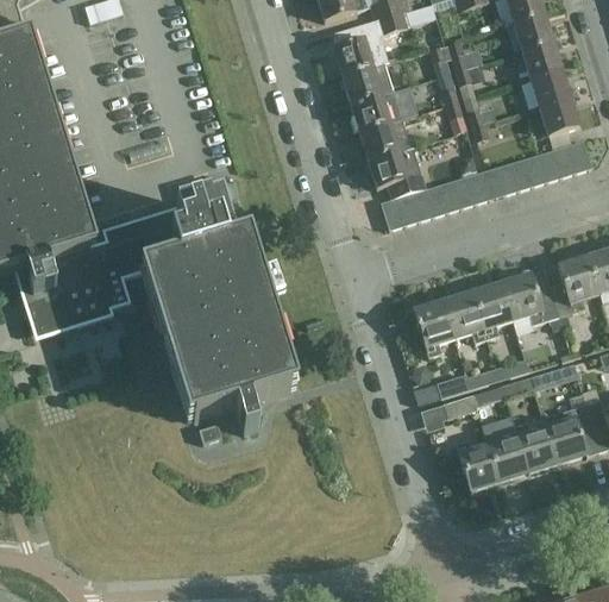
[(16,14),(14,14),(19,0),(0,0),(0,42),(23,36),(16,14)]
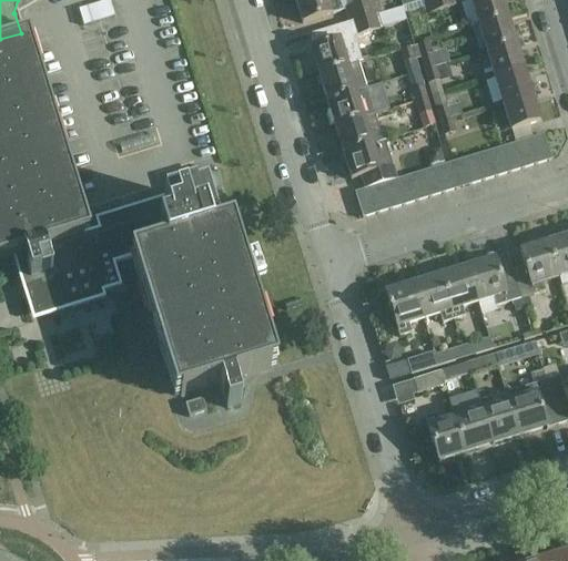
[(78,6),(83,22),(114,12),(110,0),(95,0),(78,6)]
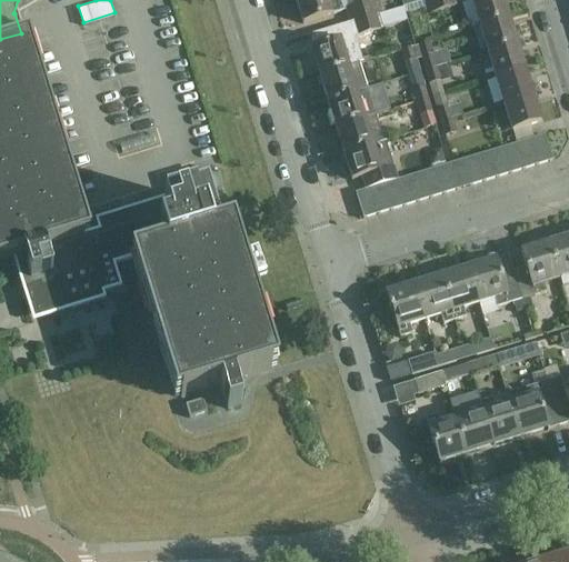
[(297,0),(303,19),(332,10),(342,7),(340,0),(297,0)]
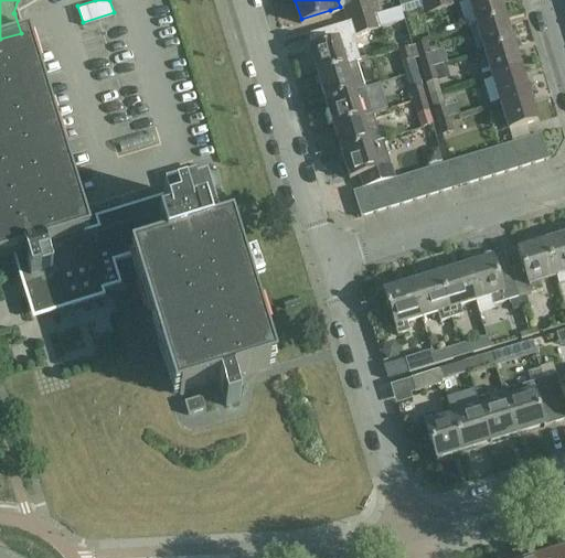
[(348,18),(376,9),(373,0),(355,0),(343,3),(348,18)]
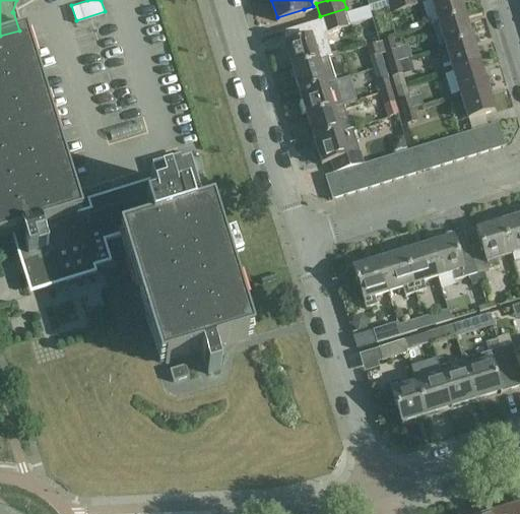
[(387,0),(390,9),(416,2),(415,0),(387,0)]
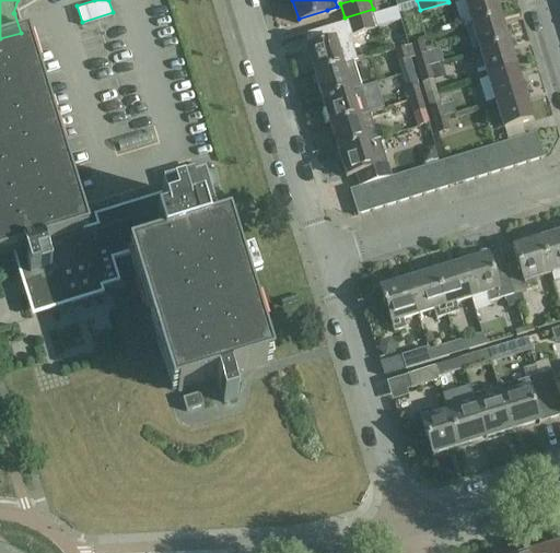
[(471,22),(500,13),(496,0),(464,0),(471,22)]
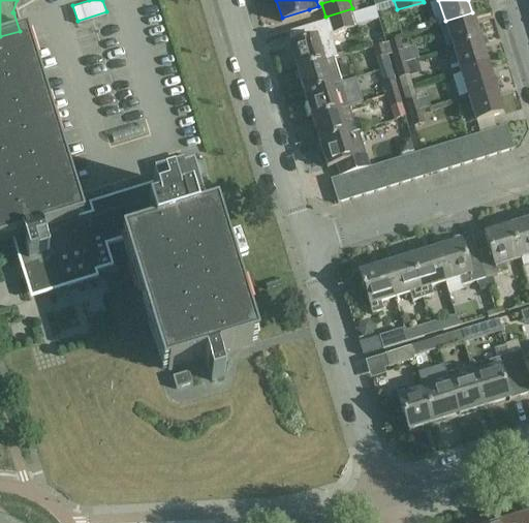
[(352,8),(325,17),(330,31),(356,23),(352,8)]
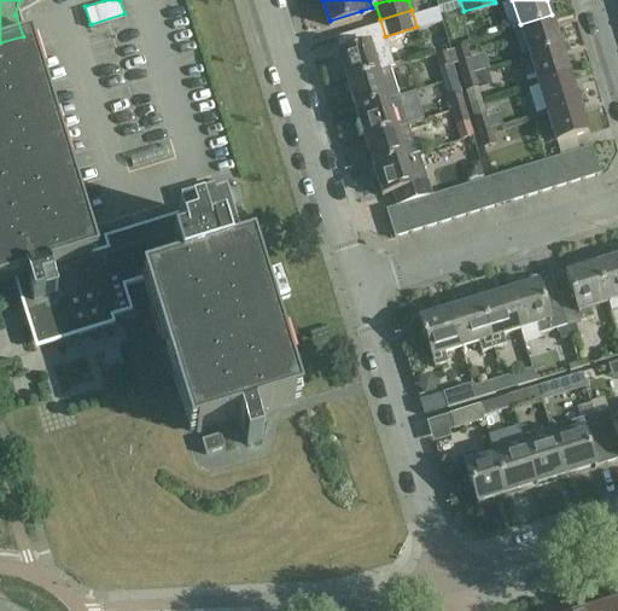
[(529,53),(560,44),(552,15),(520,24),(529,53)]
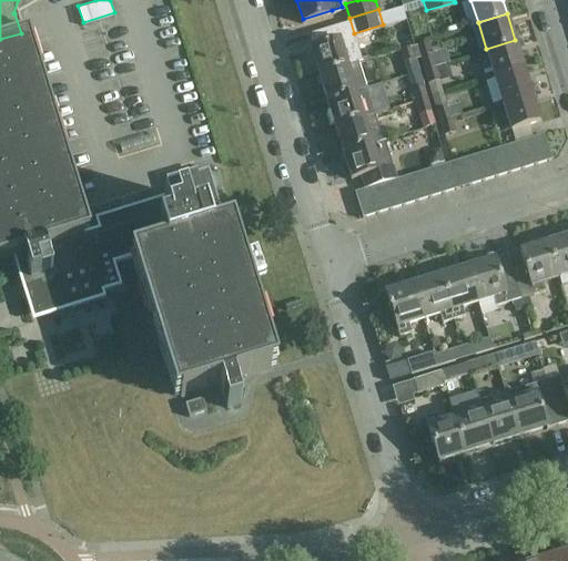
[(362,58),(354,33),(350,18),(312,30),(315,43),(311,44),(320,71),(357,59),(362,58)]
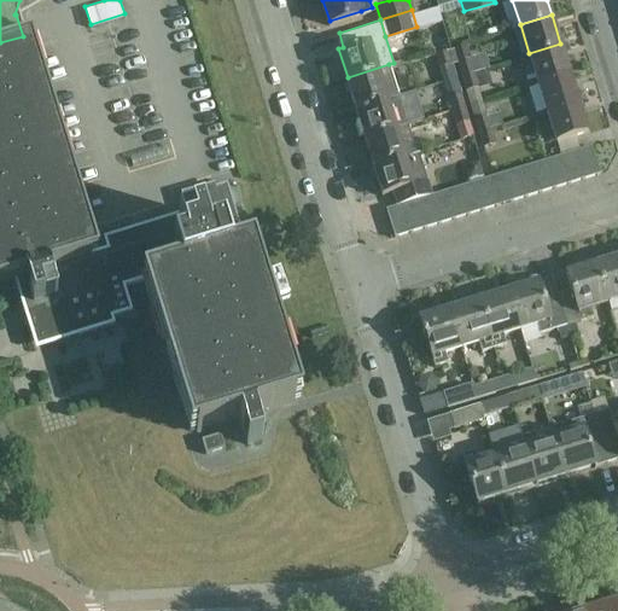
[(93,238),(92,238),(86,220),(35,54),(29,35),(23,36),(0,42),(0,280),(16,277),(36,344),(111,321),(109,313),(128,307),(121,283),(140,277),(188,430),(238,415),(246,441),(260,436),(255,422),(266,419),(262,408),(298,396),(251,242),(245,243),(226,179),(185,191),(191,213),(179,216),(178,211),(164,215),(165,219),(153,223),(152,220),(105,234),(109,246),(97,249),(93,238)]
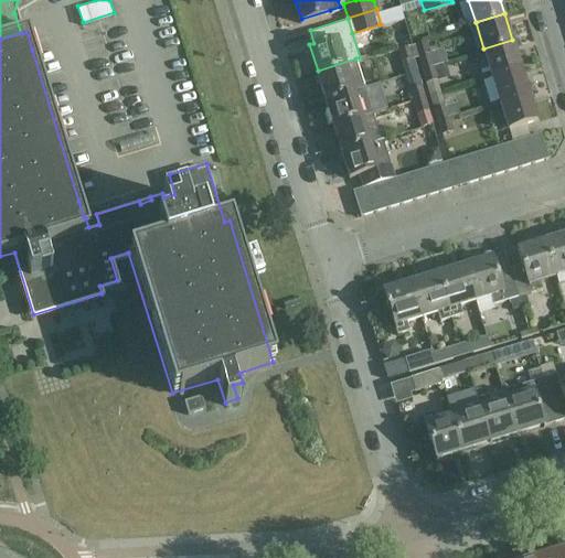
[(491,74),(521,65),(512,40),(483,49),(491,74)]
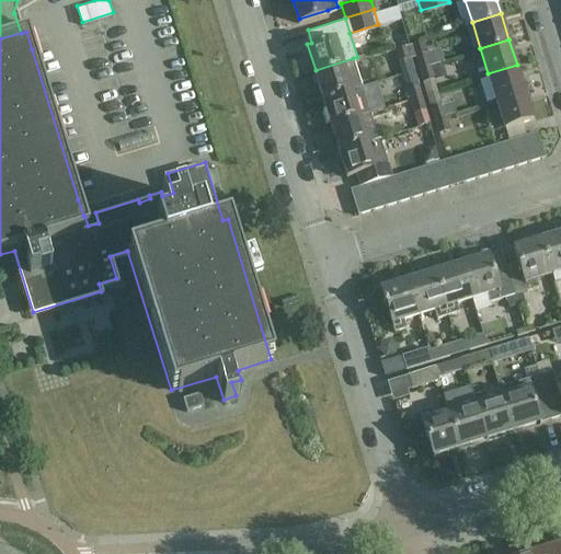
[(398,58),(410,54),(405,43),(395,46),(398,58)]
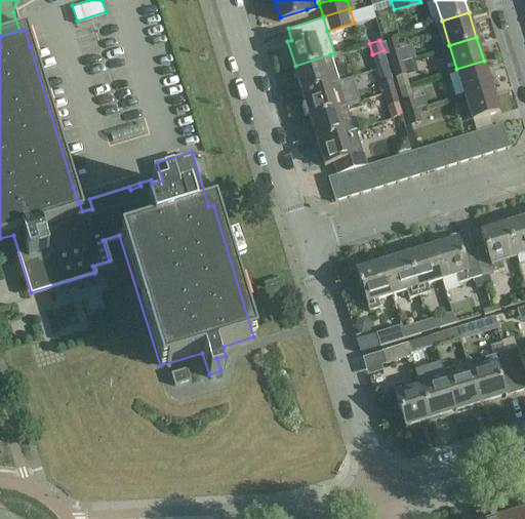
[(389,50),(393,64),(398,63),(397,60),(402,57),(399,47),(389,50)]
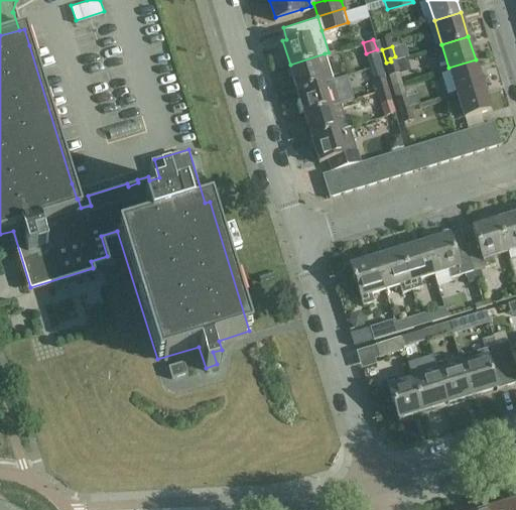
[(297,88),(332,78),(325,53),(290,65),(297,88)]
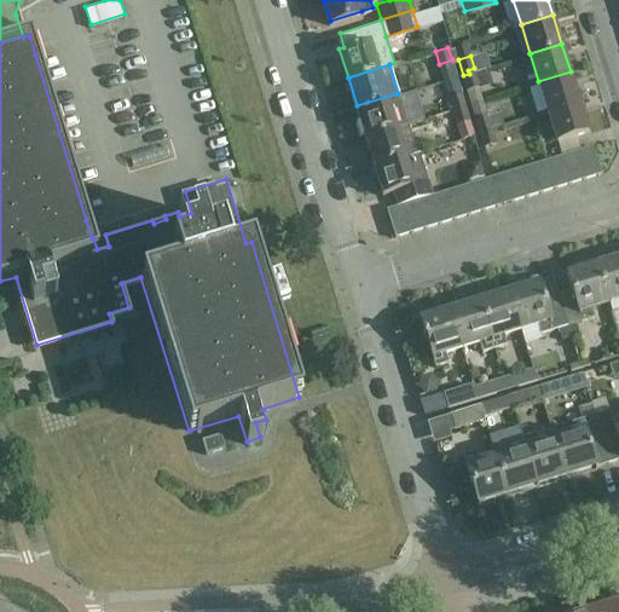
[(479,82),(474,68),(468,70),(469,74),(463,75),(466,86),(479,82)]
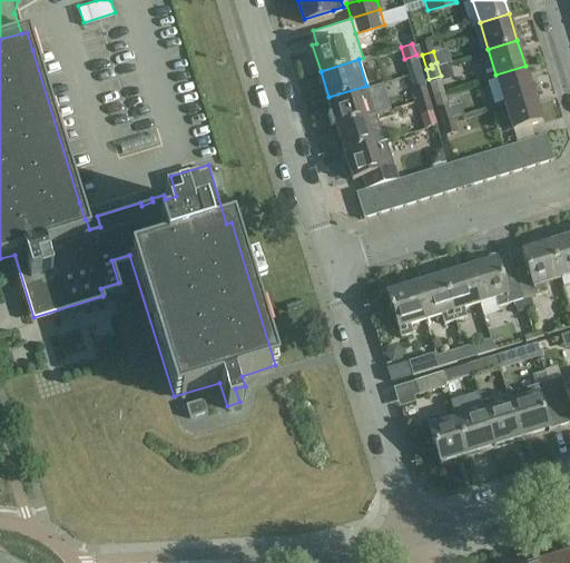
[(504,100),(533,91),(526,66),(495,75),(504,100)]
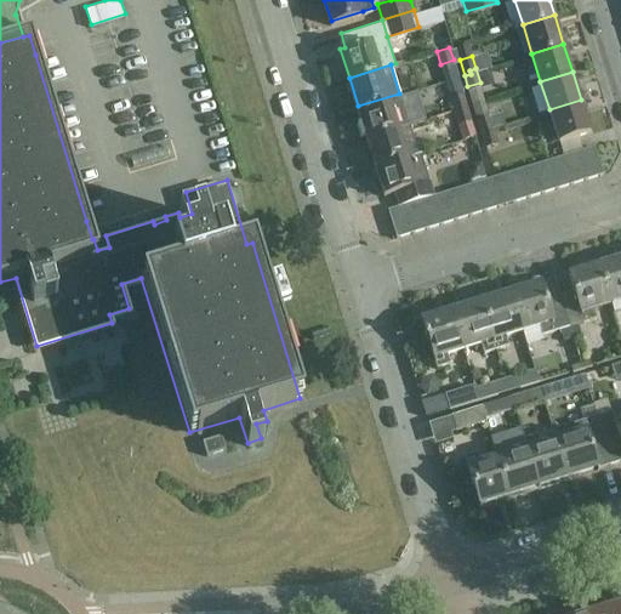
[(449,94),(454,109),(461,108),(460,104),(466,102),(462,90),(449,94)]
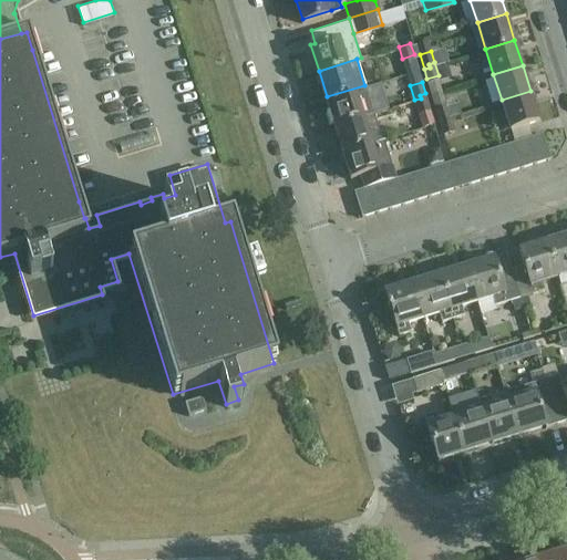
[(334,123),(363,114),(362,112),(372,110),(364,85),(327,96),(334,123)]
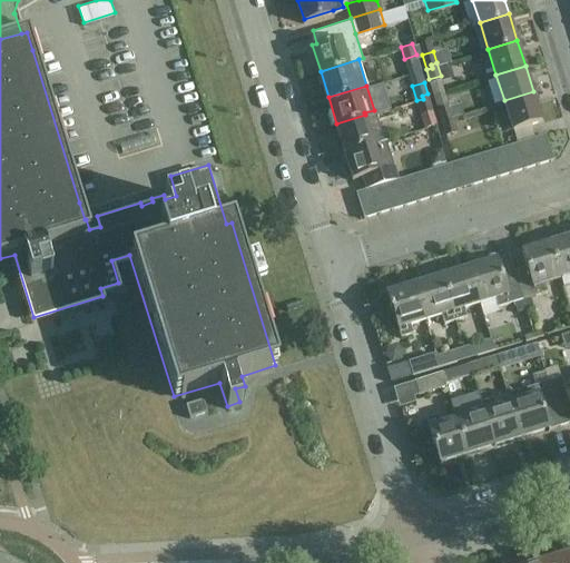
[(533,91),(504,100),(512,128),(541,118),(533,91)]
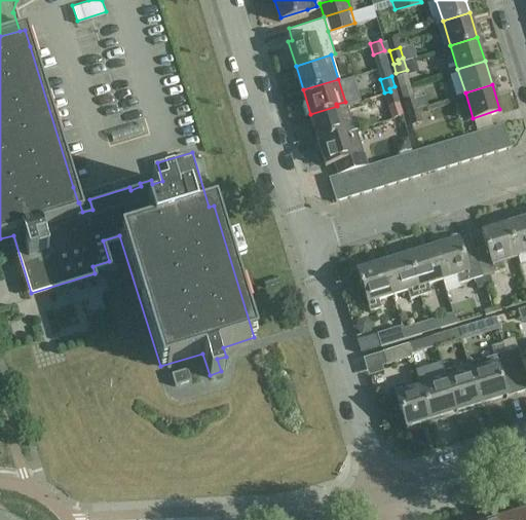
[(399,99),(395,86),(389,88),(390,91),(384,93),(387,103),(399,99)]
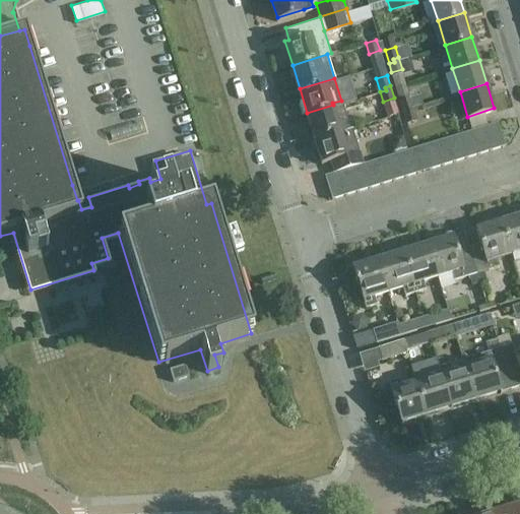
[(399,98),(403,111),(408,110),(407,106),(412,105),(409,94),(399,98)]
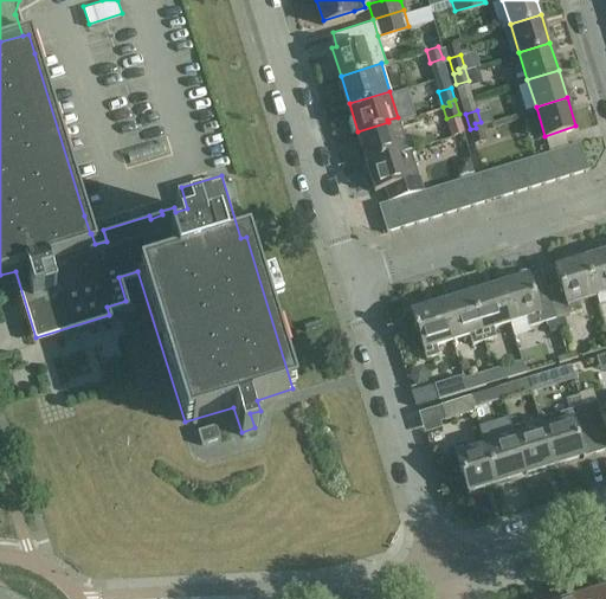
[(388,122),(358,131),(366,159),(397,149),(388,122)]
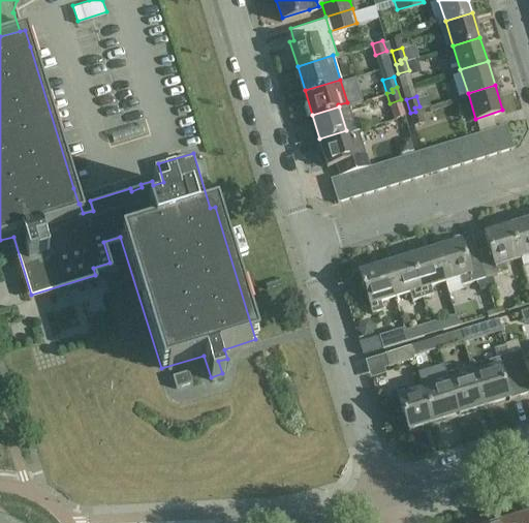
[(424,119),(419,106),(414,108),(415,112),(410,113),(412,123),(424,119)]
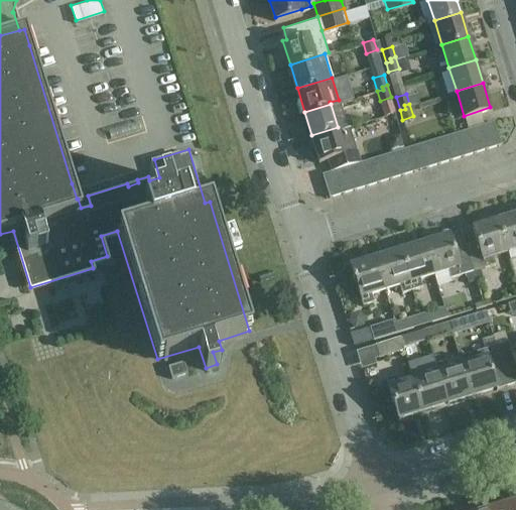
[(481,122),(489,146),(502,142),(494,118),(481,122)]
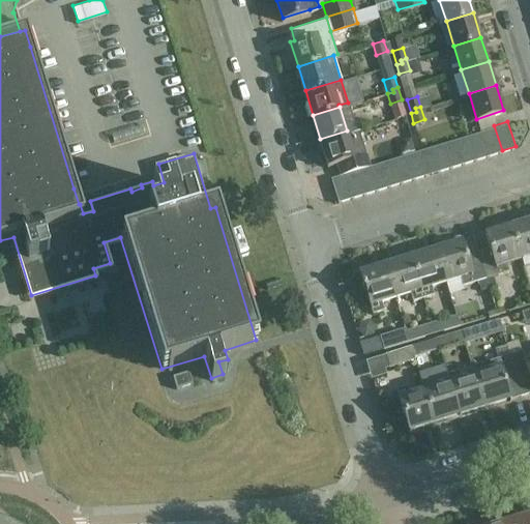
[(502,150),(494,125),(481,129),(490,154),(502,150)]
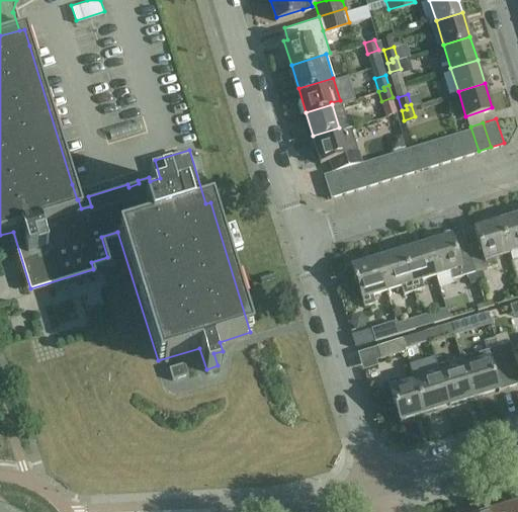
[(350,124),(339,128),(313,136),(321,160),(330,158),(333,169),(336,168),(349,164),(361,161),(361,160),(350,124)]
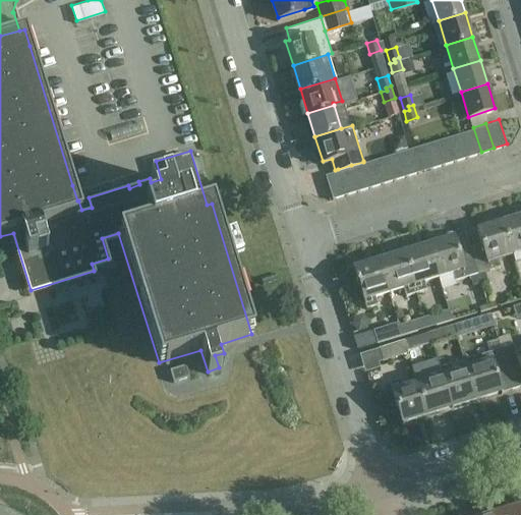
[(481,152),(473,127),(461,131),(469,155),(481,152)]
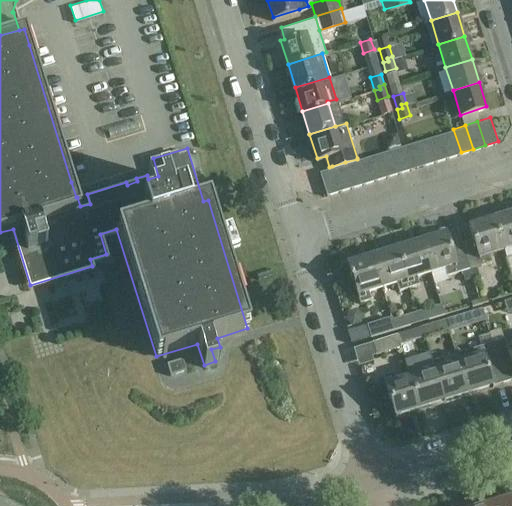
[(461,152),(453,129),(441,132),(449,156),(461,152)]
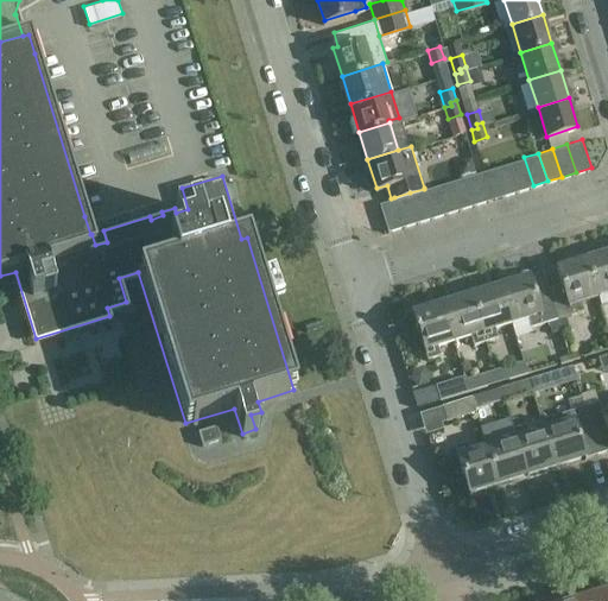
[(533,185),(524,157),(510,162),(518,190),(533,185)]
